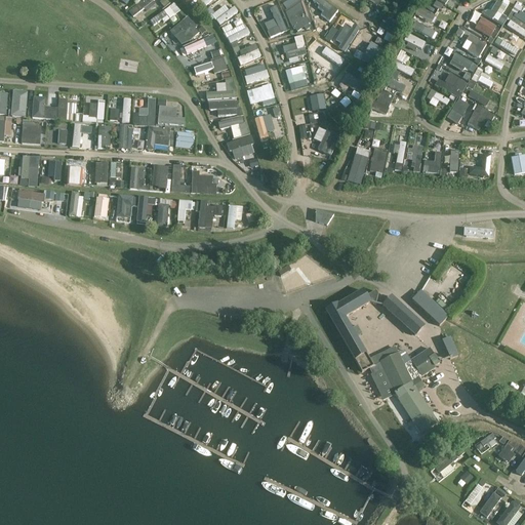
[(155,3),(160,10),(168,4),(165,0),(158,0),(156,2),(154,0),(144,0),(128,12),(134,19),(155,3)]
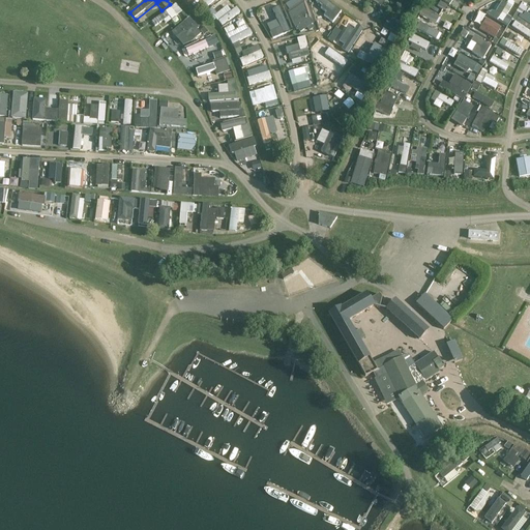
[(316,0),(316,1),(335,13),(339,7),(327,0),(316,0)]
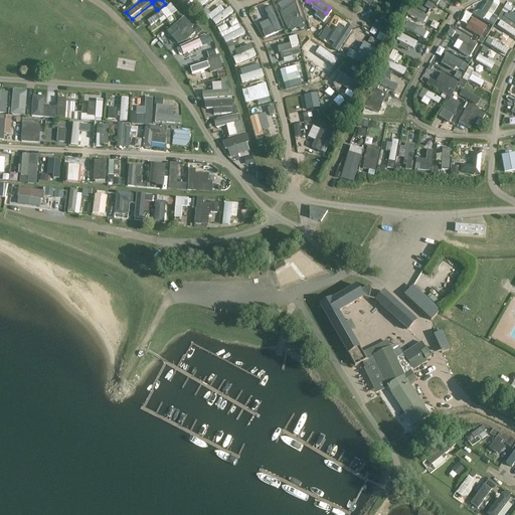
[(427,0),(424,6),(434,11),(437,5),(427,0)]
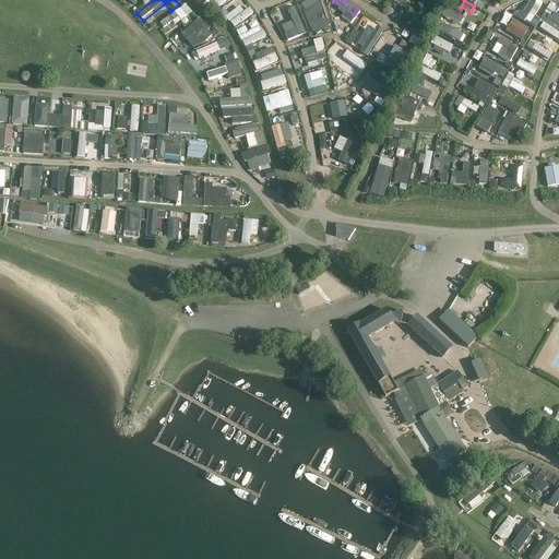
[(276,24),(282,33),(292,26),(298,38),(310,31),(293,1),(277,10),(284,20),(276,24)]
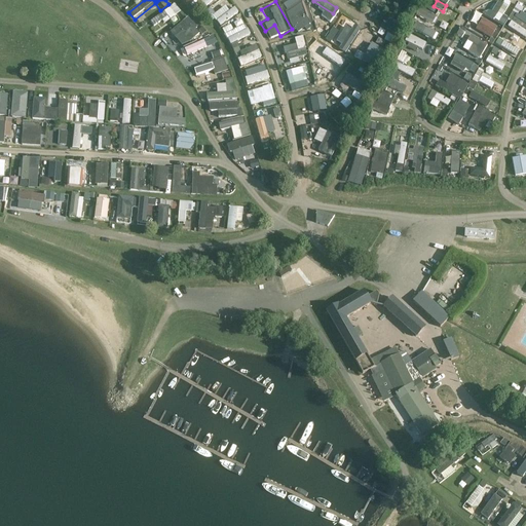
[(170,20),(181,12),(176,3),(164,10),(170,20)]
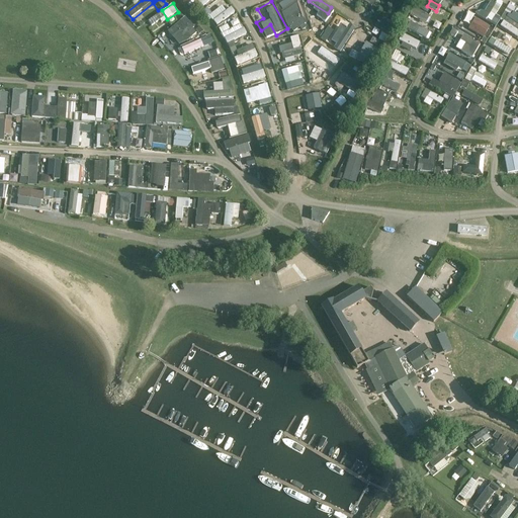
[(511,15),(516,7),(509,3),(504,11),(511,15)]
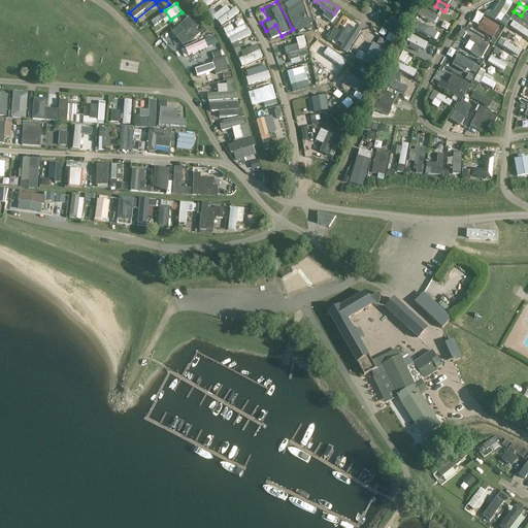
[(240,12),(236,6),(230,10),(227,5),(215,13),(212,9),(209,11),(220,27),(240,12)]
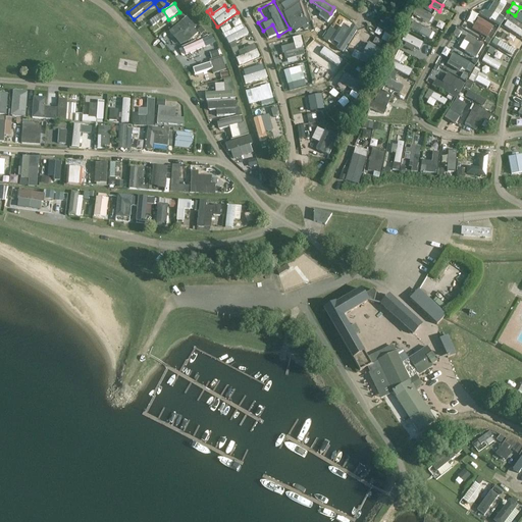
[(421,9),(417,18),(429,23),(433,15),(421,9)]
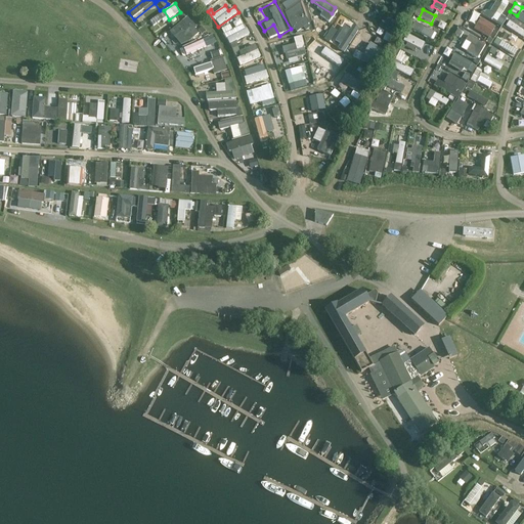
[(342,16),(328,42),(346,51),(360,27),(342,16)]
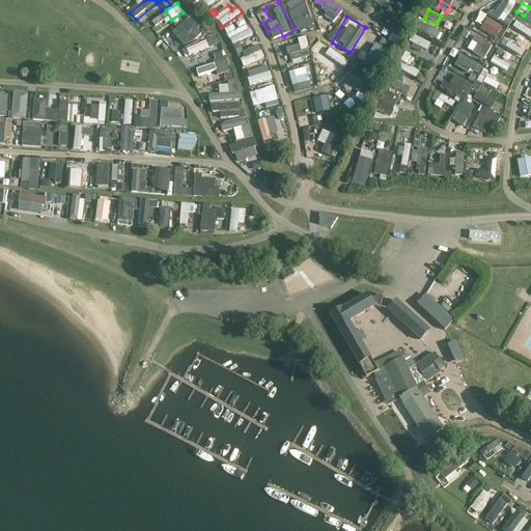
[(392,17),(387,26),(396,32),(402,23),(392,17)]
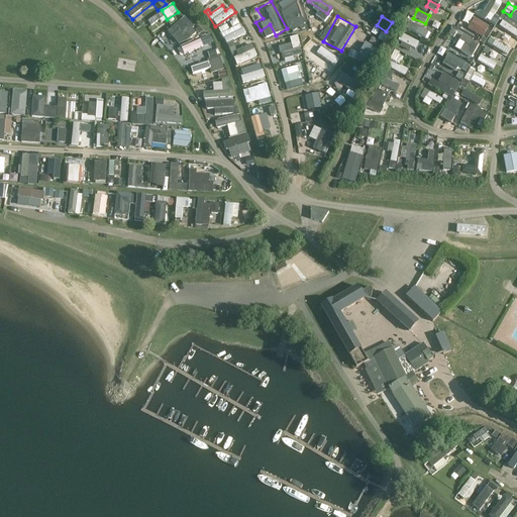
[(516,24),(504,17),(499,26),(516,36),(516,24)]
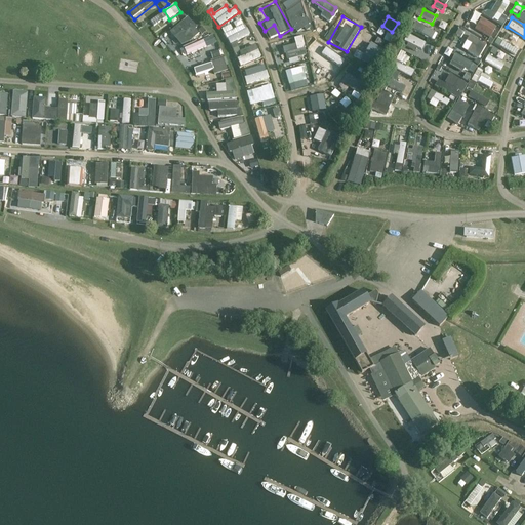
[(493,30),(495,24),(484,18),(481,24),(493,30)]
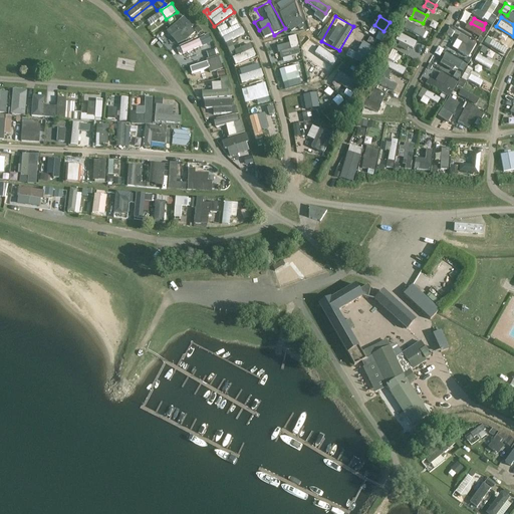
[(425,39),(429,32),(408,21),(404,28),(425,39)]
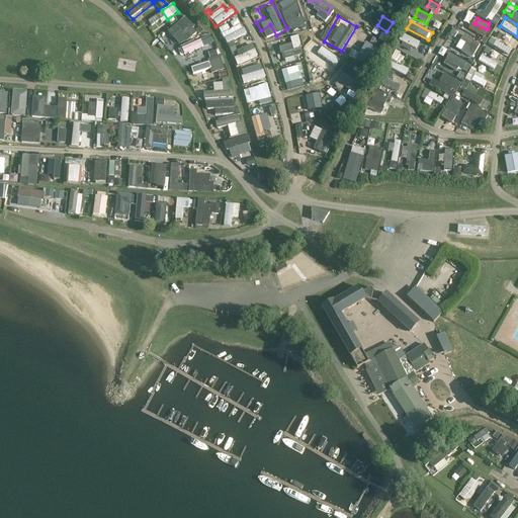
[(227,44),(247,34),(242,23),(230,29),(228,24),(219,28),(227,44)]
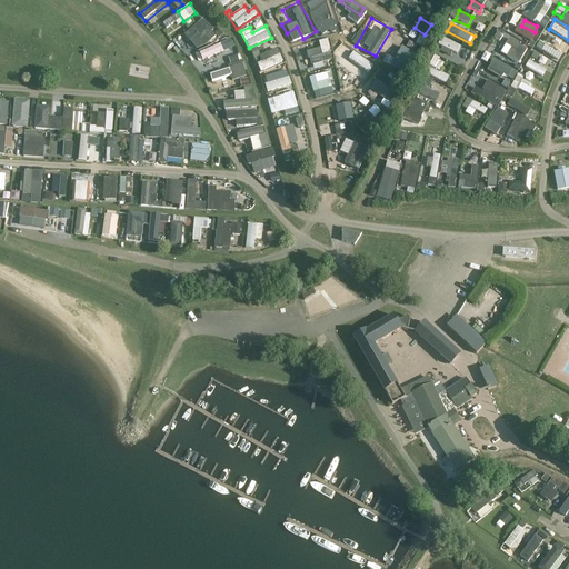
[(438,46),(465,61),(470,51),(443,37),(438,46)]
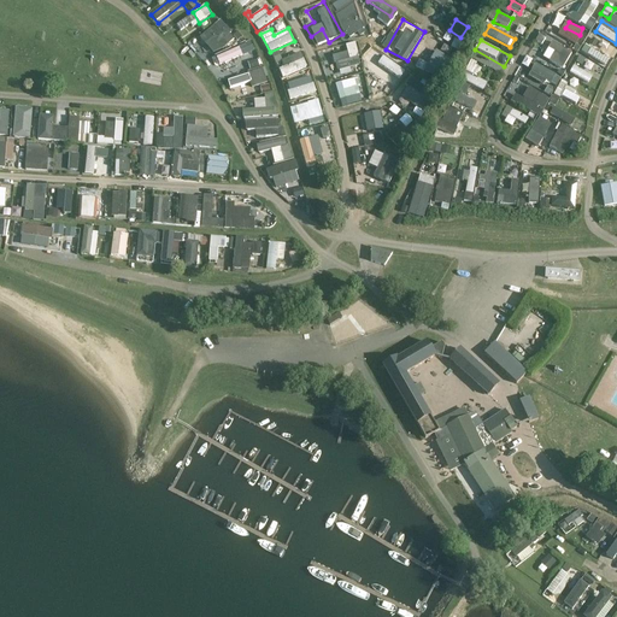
[(548,47),(566,58),(570,52),(553,41),(548,47)]
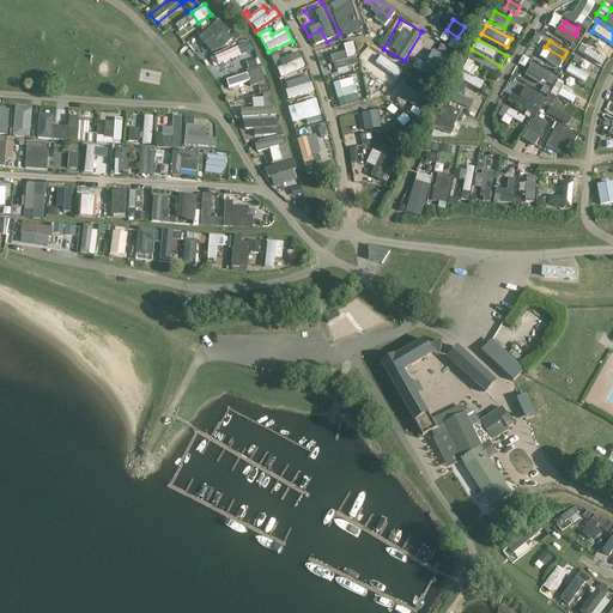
[(249,68),(260,65),(250,42),(216,56),(219,65),(243,55),(249,68)]
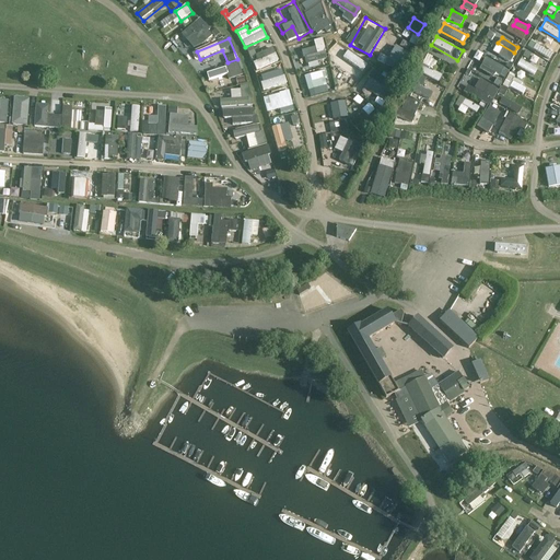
[(323,38),(313,41),(315,47),(303,49),(307,68),(328,62),(323,38)]
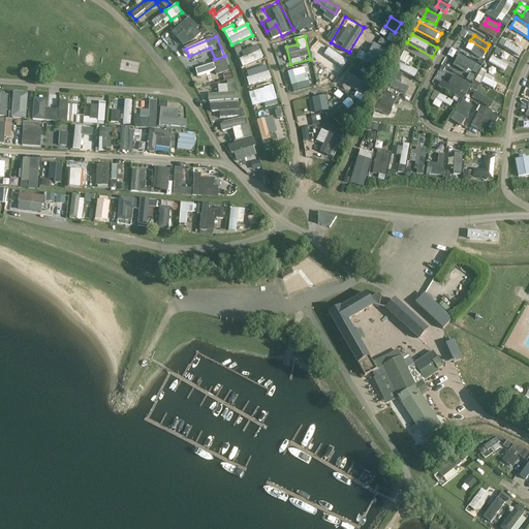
[(385,42),(392,47),(396,41),(390,37),(385,42)]
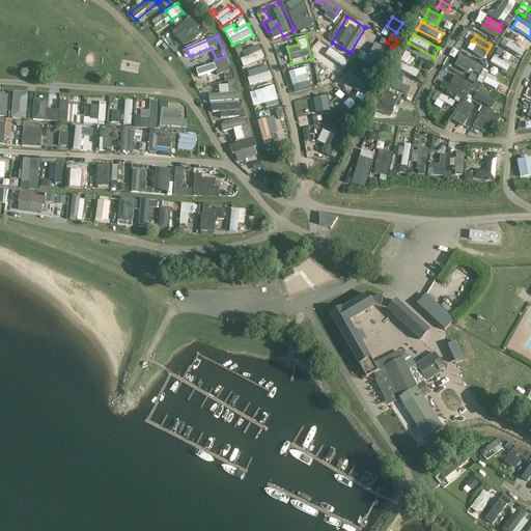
[(503,39),(500,46),(522,55),(525,49),(503,39)]
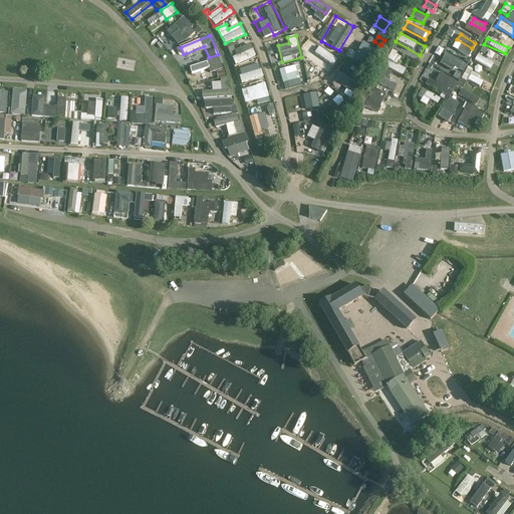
[(354,52),(350,49),(346,55),(363,65),(373,48),(361,40),(354,52)]
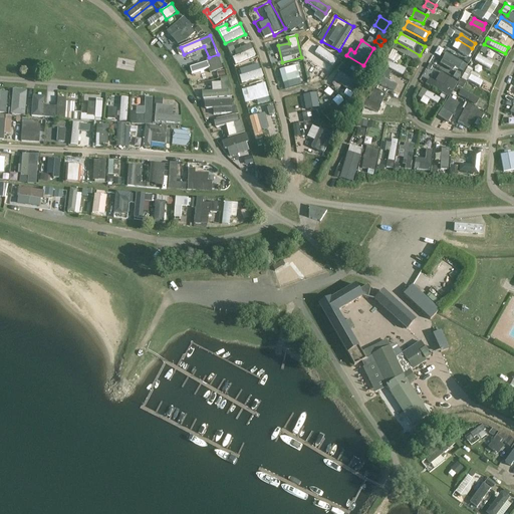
[(232,42),(227,44),(230,53),(235,51),(232,42)]
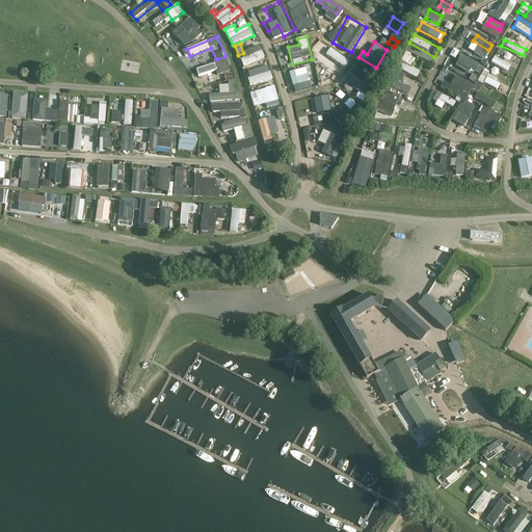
[(262,49),(240,59),(243,68),(265,57),(262,49)]
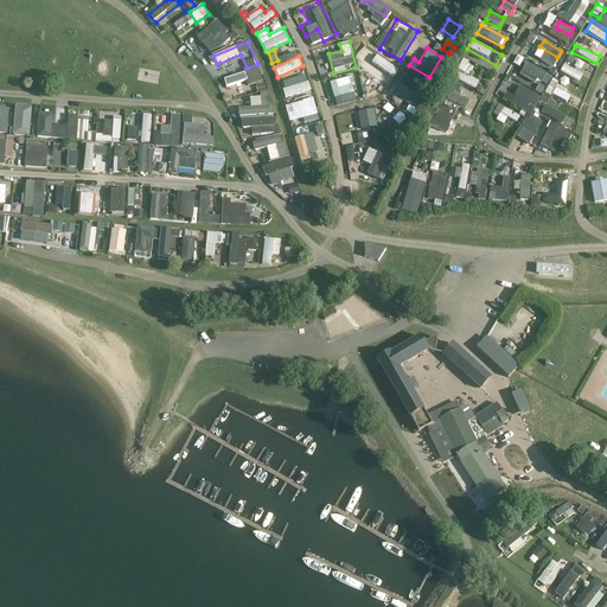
[(382,88),(396,68),(381,57),(366,78),(382,88)]
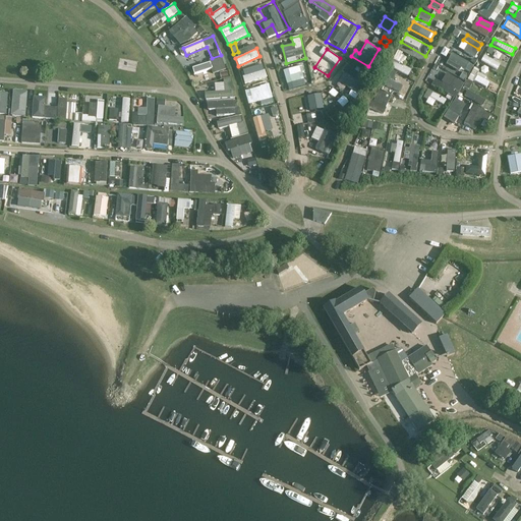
[(398,52),(390,68),(409,76),(412,69),(403,65),(407,56),(398,52)]
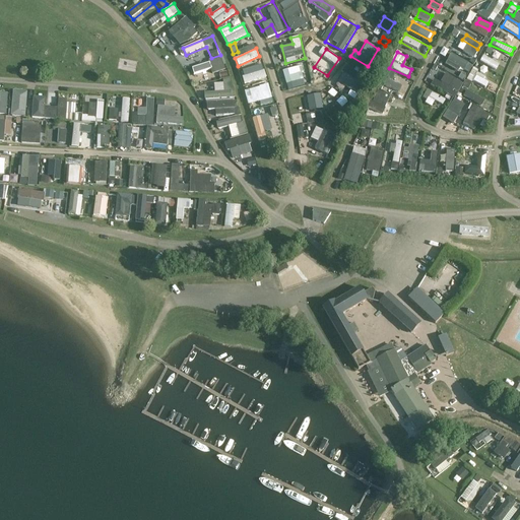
[(447,60),(468,73),(472,66),(452,53),(447,60)]
